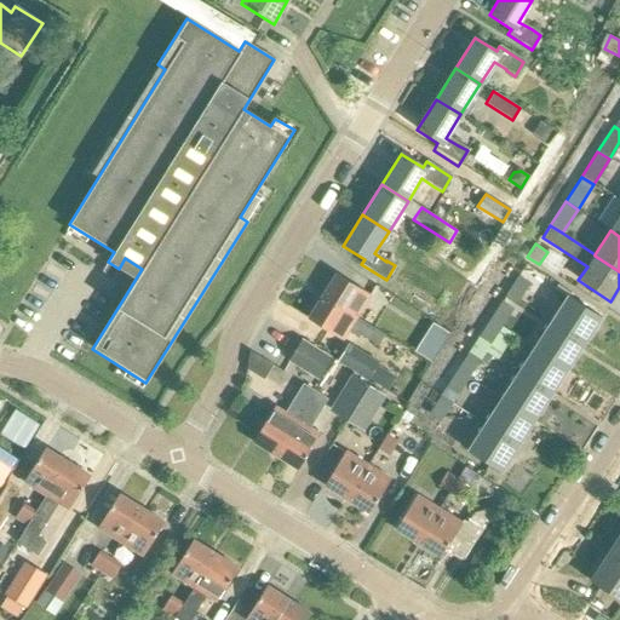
[(334,275),(320,298),(354,320),(356,317),(368,296),(334,275)]
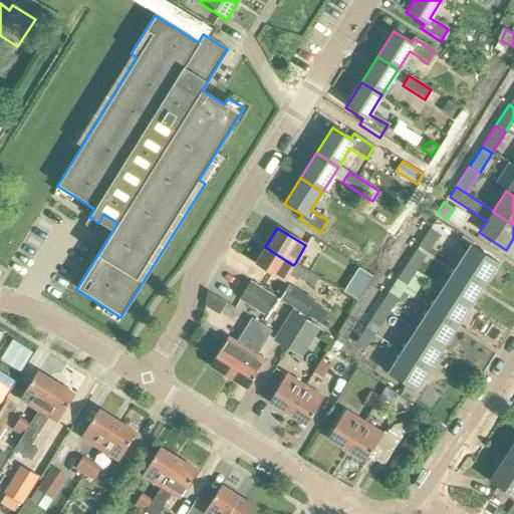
[(430,250),(439,234),(429,228),(419,243),(430,250)]
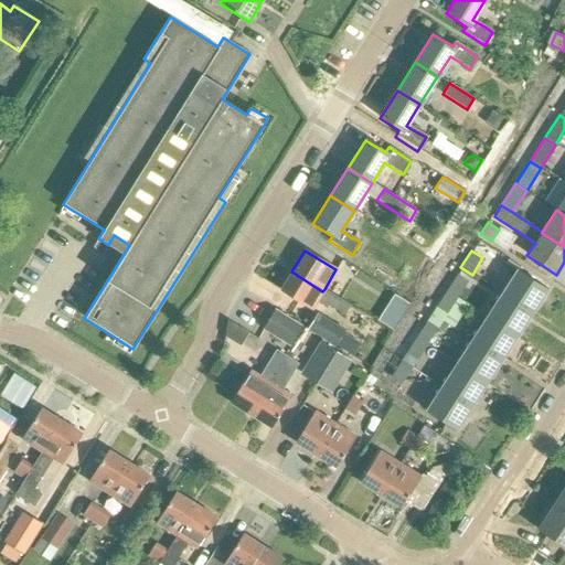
[(501,295),(531,313),(546,290),(516,270),(501,295)]
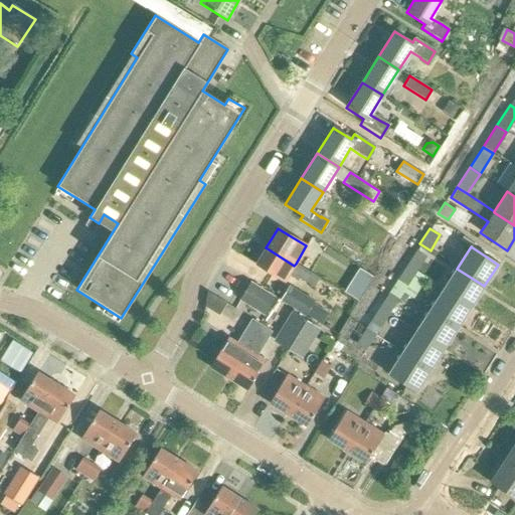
[(294,266),(266,247),(254,266),(283,284),(290,272),(314,287),(319,278),(308,271),(296,264),(294,266)]
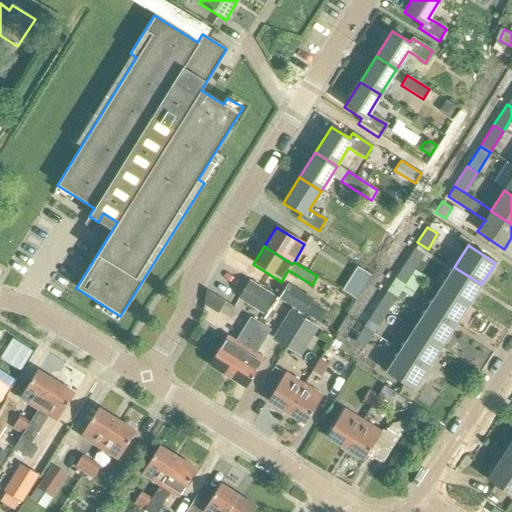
[(404,264),(414,270),(423,255),(413,249),(404,264)]
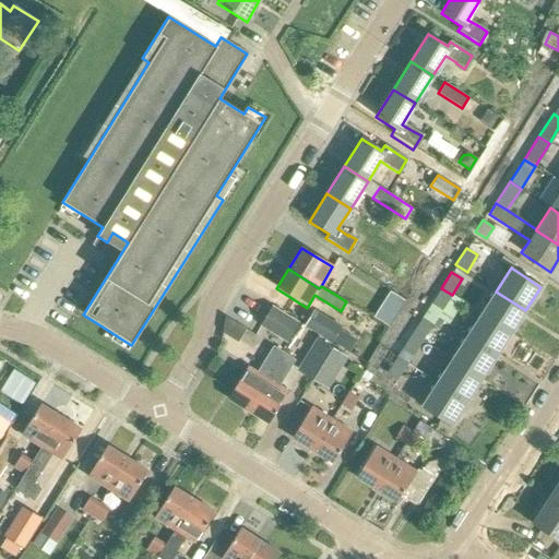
[(441,311),(452,295),(441,288),(430,304),(441,311)]
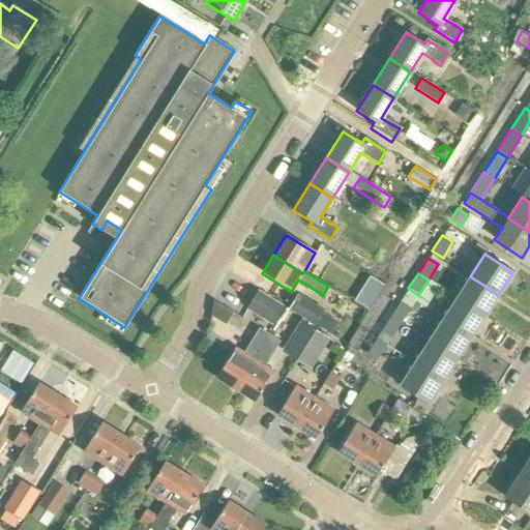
[(484,317),(498,294),(470,276),(455,298),(484,317)]
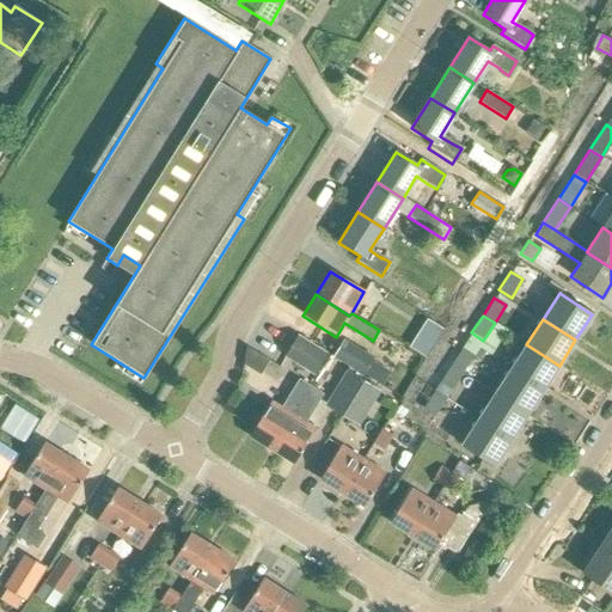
[(298,335),(285,357),(313,375),(328,353),(298,335)]
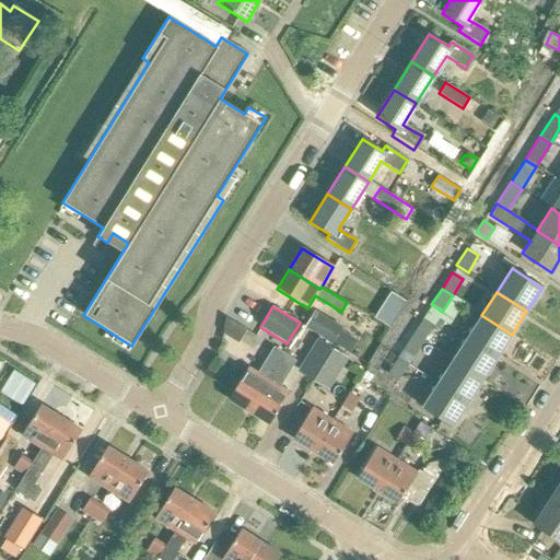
[(331,343),(342,326),(314,310),(303,327),(331,343)]
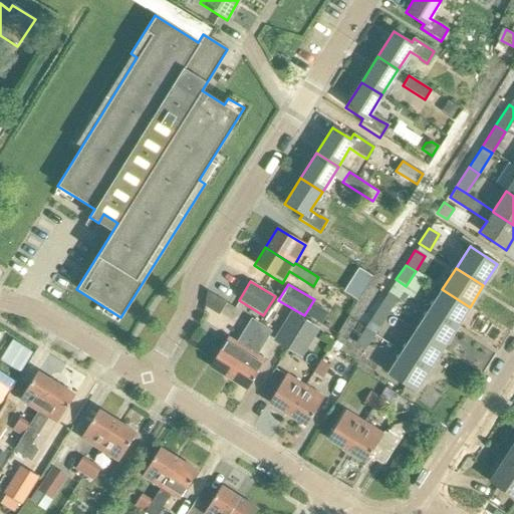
[(219,286),(211,298),(227,309),(235,296),(219,286)]
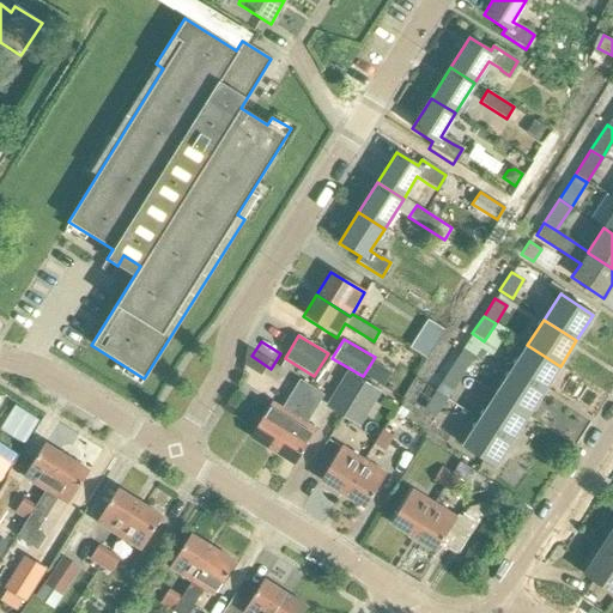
[(544,392),(560,366),(527,345),(510,370),(544,392)]
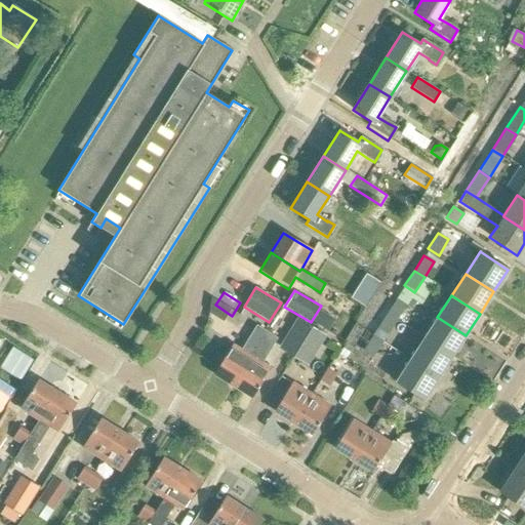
[(386,315),(396,321),(406,305),(396,297),(386,315)]
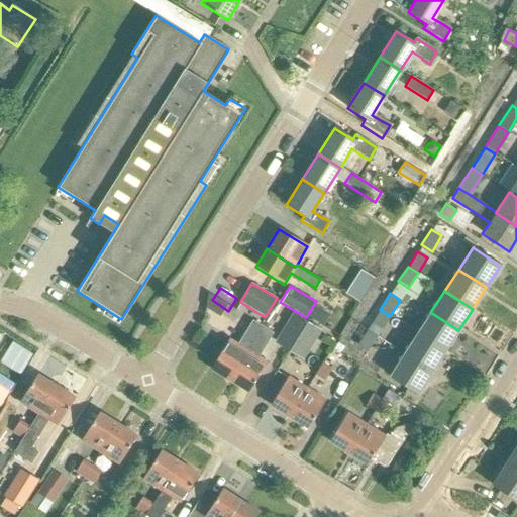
[(376,338),(390,316),(380,310),(366,331),(376,338)]
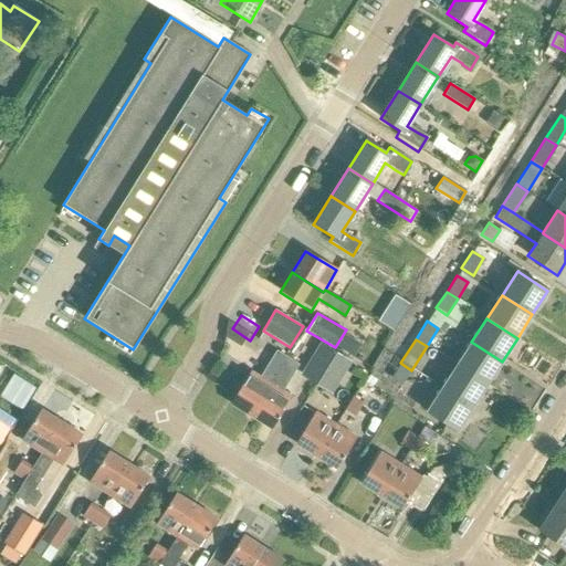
[(316,385),(336,352),(321,342),(301,375),(316,385)]
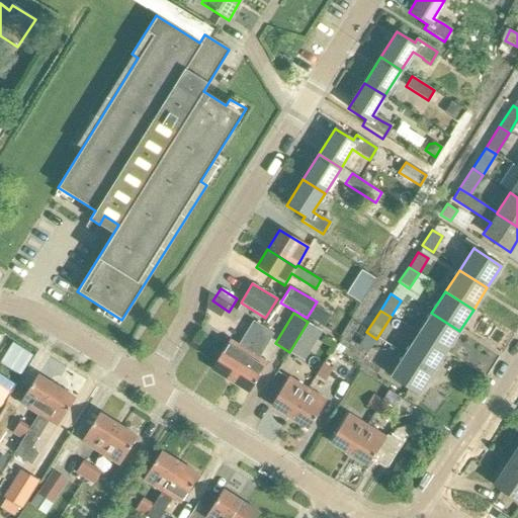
[(417,335),(445,353),(459,331),(431,313),(417,335)]
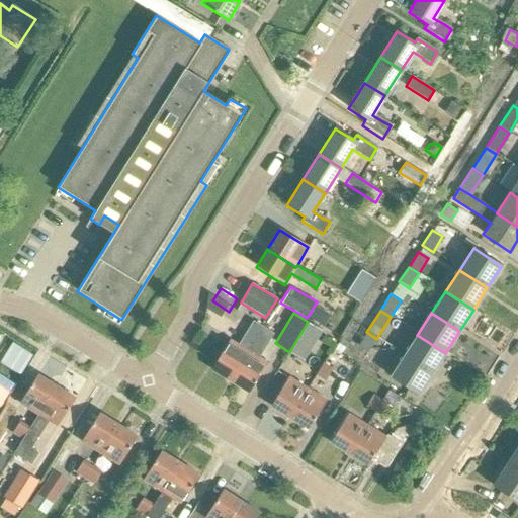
[(229,380),(263,327),(254,321),(239,346),(230,340),(211,369),(229,380)]
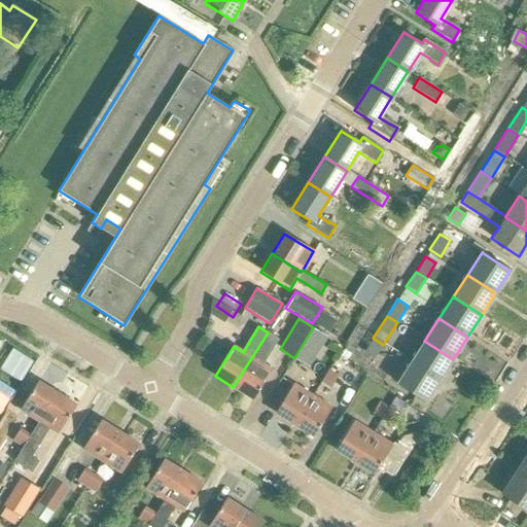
[(313,327),(294,358),(310,366),(328,336),(313,327)]
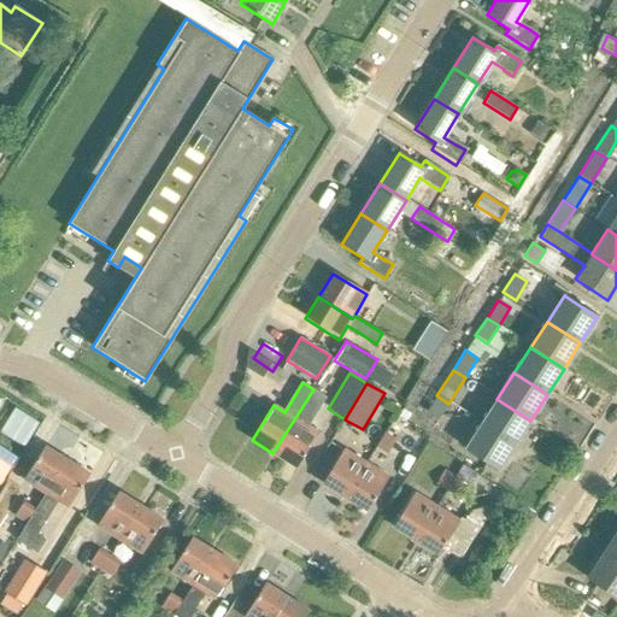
[(313,389),(272,453),(297,468),(317,433),(306,427),(325,397),(313,389)]
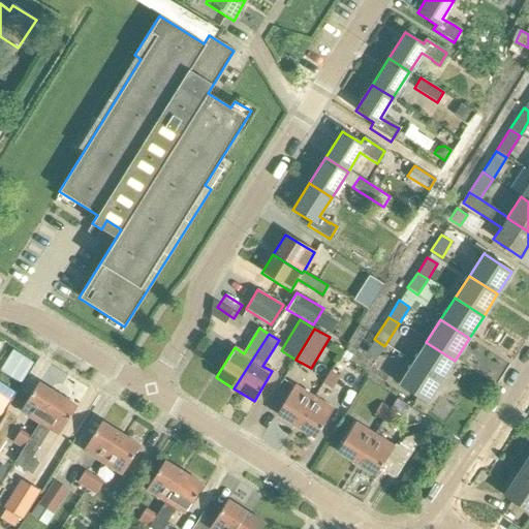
[(375,360),(384,346),(374,339),(365,352),(375,360)]
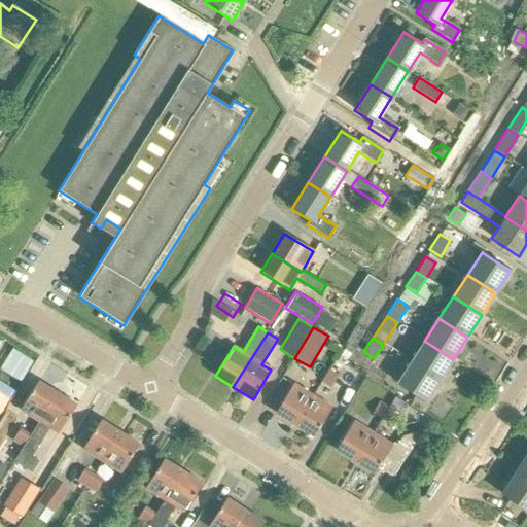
[(438,381),(453,359),(424,341),(410,362),(438,381)]
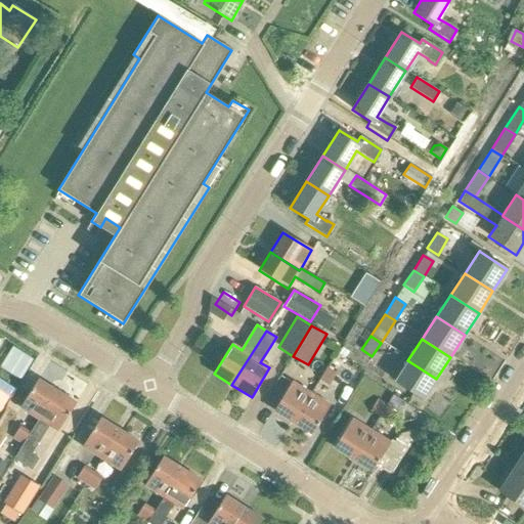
[(422,400),(436,379),(407,360),(393,382),(422,400)]
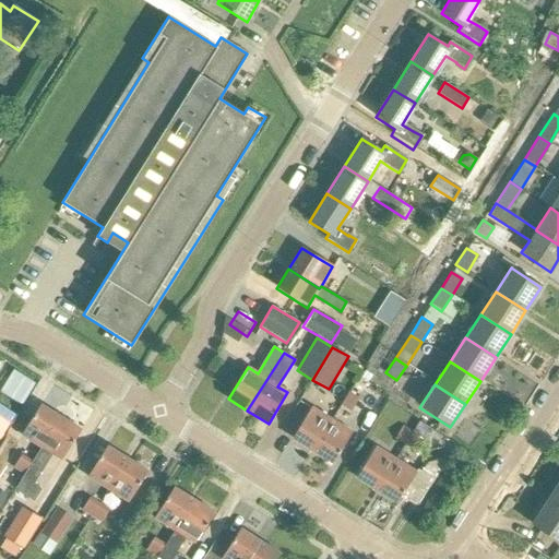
[(351,412),(358,397),(347,391),(340,405),(351,412)]
